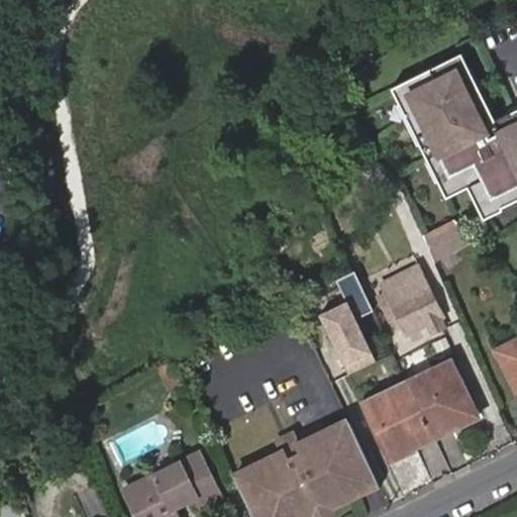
[(459,52),(390,87),(398,103),(445,197),(467,186),(483,218),(502,208),(501,206),(516,197),(516,106),(508,111),(493,119),(459,52)]
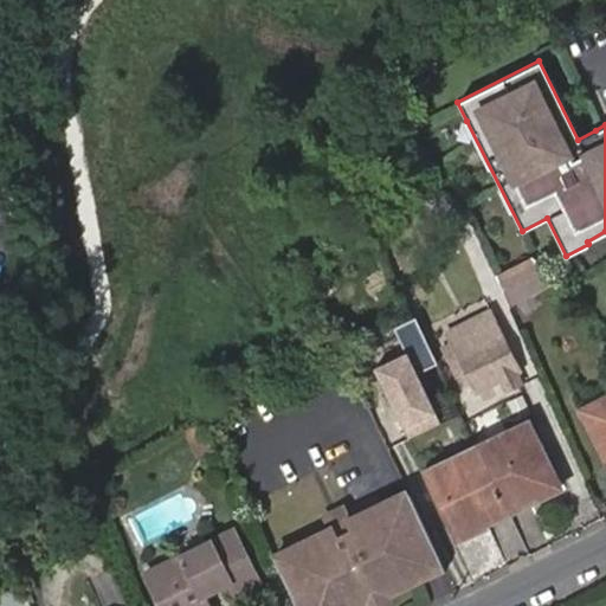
[(533,253),(498,268),(511,300),(546,285),(533,253)]
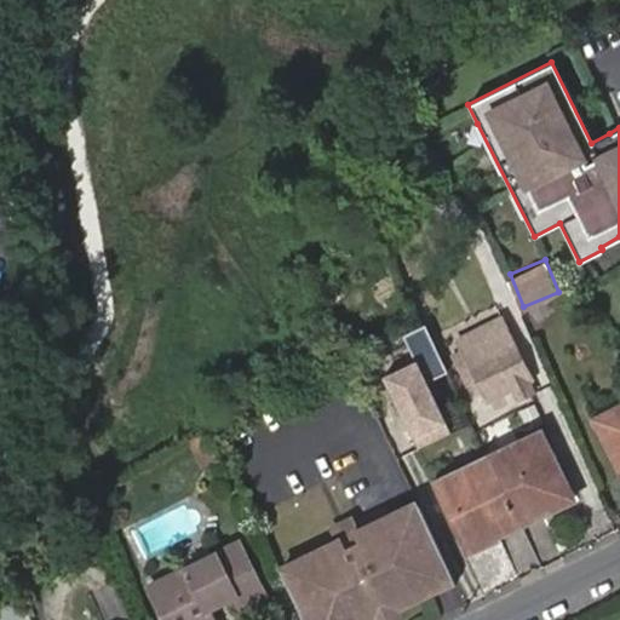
[(469,367),(487,402),(530,380),(512,345),(469,367)]
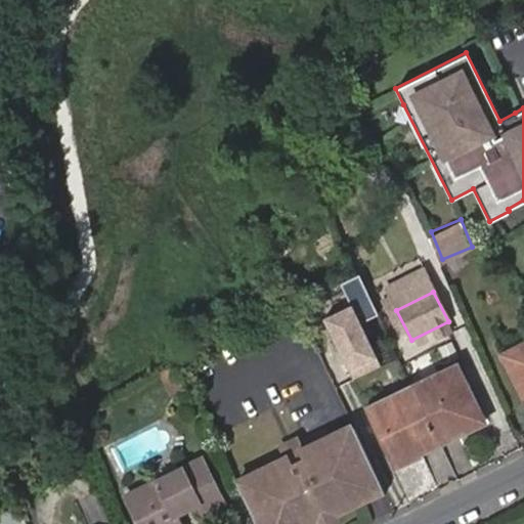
[(356,305),(326,317),(352,378),(382,364),(356,305)]
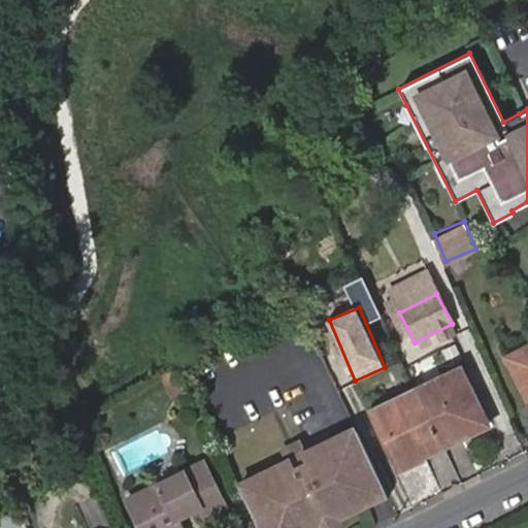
[(527,343),(500,358),(524,405),(527,402),(527,343)]
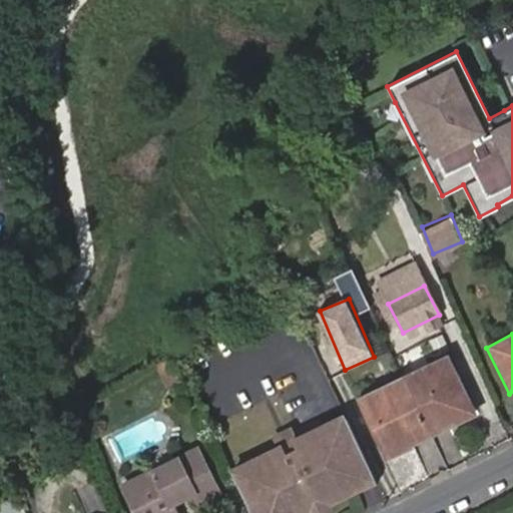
[(450,358),(405,379),(432,435),(474,414),(457,381),(460,379),(450,358)]
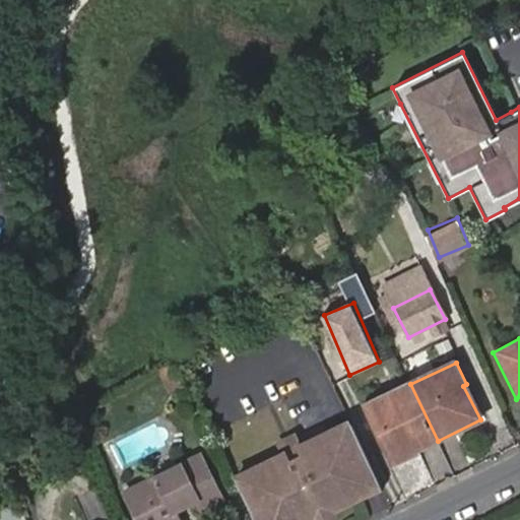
[(366,405),(367,406),(375,424),(381,421),(399,459),(438,441),(410,384),(366,405)]
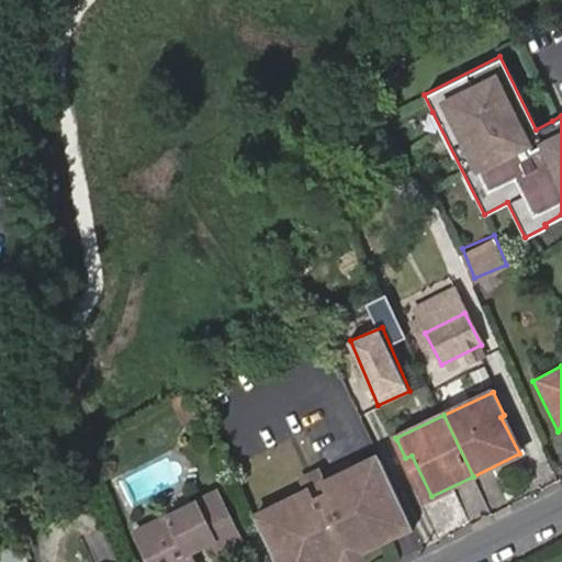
[(398,529),(369,467),(366,461),(327,478),(321,471),(304,481),(310,490),(273,507),(274,512),(254,523),(272,561),(339,561),(346,559),(340,550),(359,541),(362,551),(400,531),(398,529)]
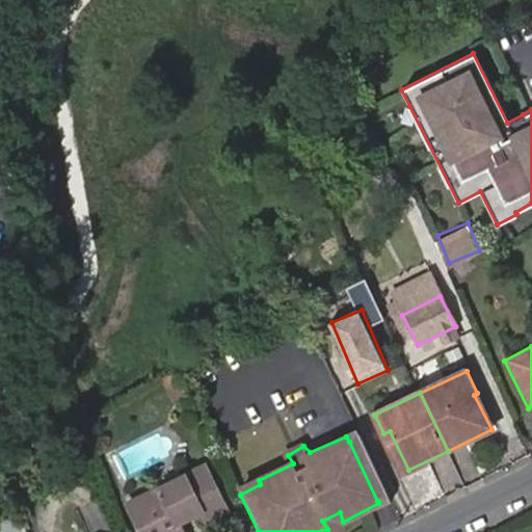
[(388,495),(360,436),(349,442),(377,501),(388,495)]
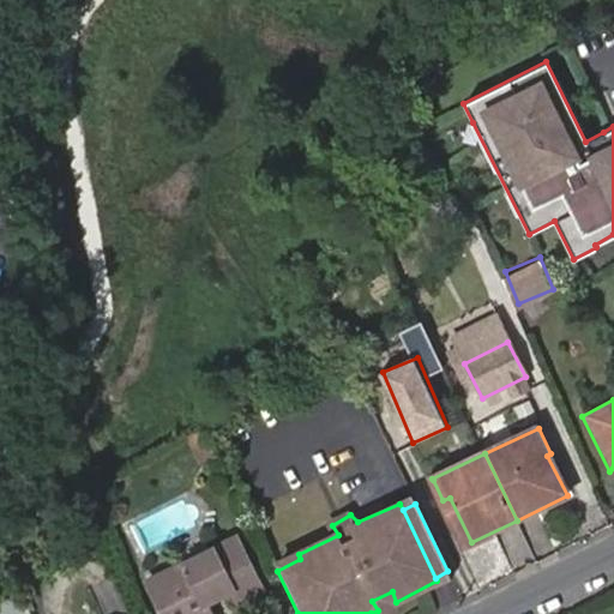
[(259,588),(236,537),(157,575),(169,602),(158,608),(161,613),(206,613),(202,601),(232,587),(236,600),(259,588)]
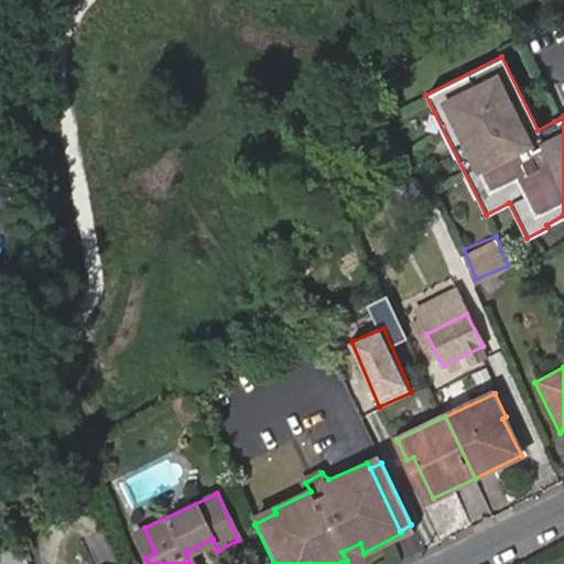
[(415,533),(411,524),(400,531),(401,533),(403,540),(415,533)]
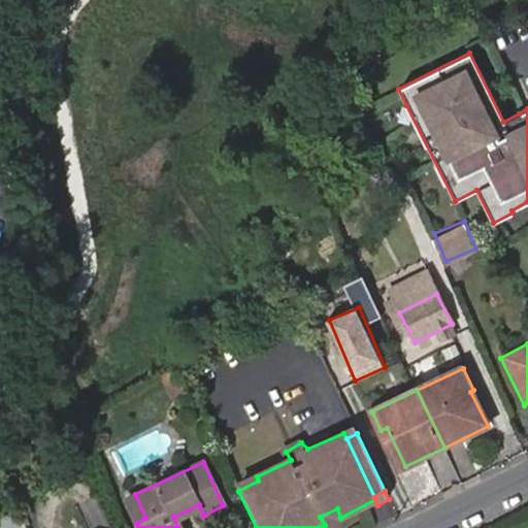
[(135,494),(125,499),(136,523),(145,518),(135,494)]
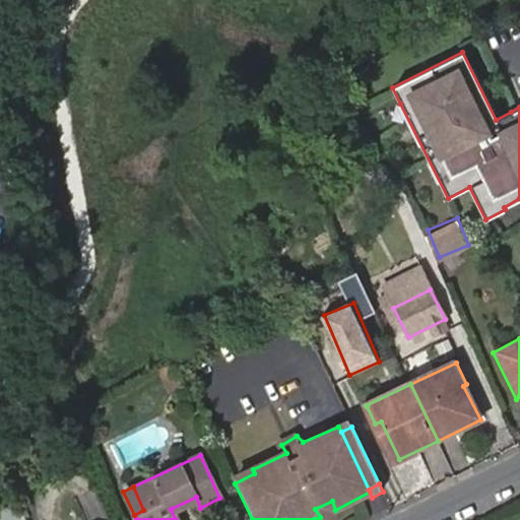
[(328,519),(338,516),(335,510),(332,501),(315,509),(320,517),(320,519),(328,519)]
